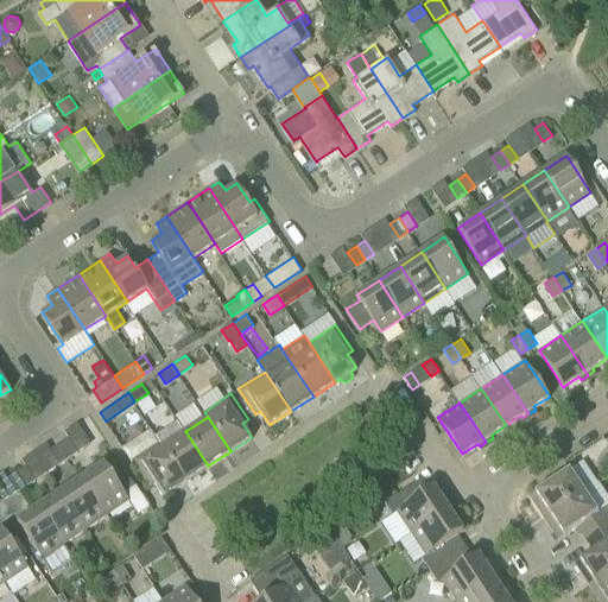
[(187,480),(208,466),(185,431),(177,419),(156,433),(187,480)]
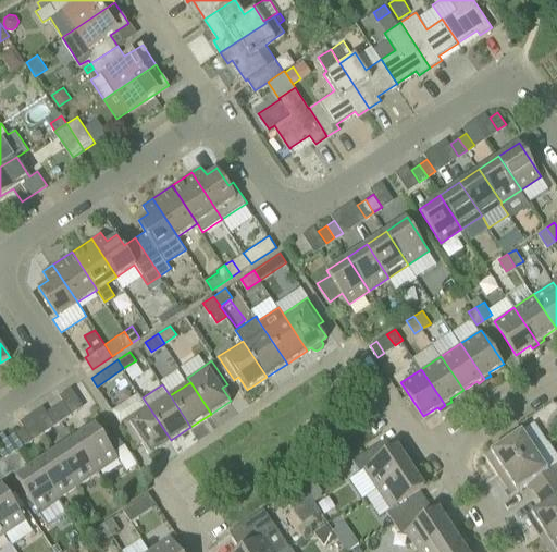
[(138,392),(114,408),(138,443),(143,441),(151,453),(171,440),(143,397),(138,392)]
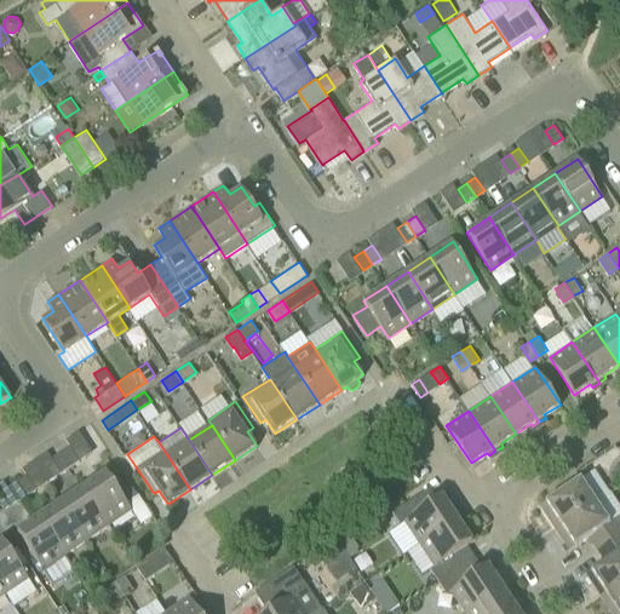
[(62,452),(70,465),(79,459),(70,446),(62,452)]
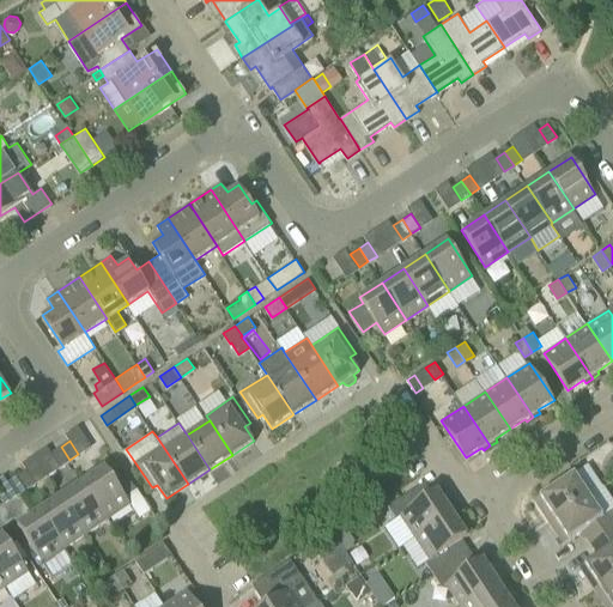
[(52,453),(60,466),(70,460),(61,447),(52,453)]
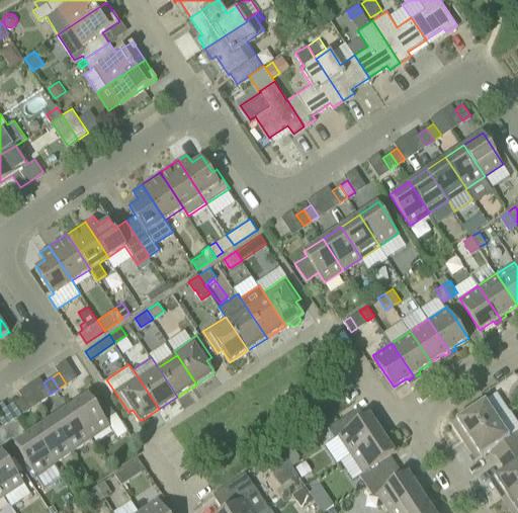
[(110,425),(106,419),(99,409),(89,394),(71,406),(91,437),(110,425)]
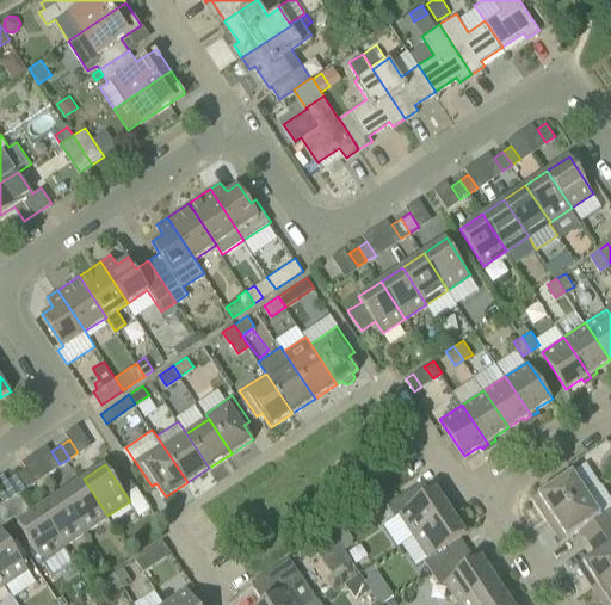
[(26,468),(18,473),(26,487),(35,481),(26,468)]
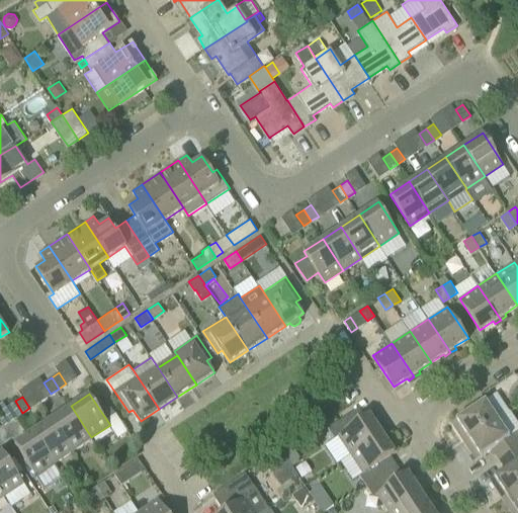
[(498,417),(486,399),(451,421),(464,439),(498,417)]
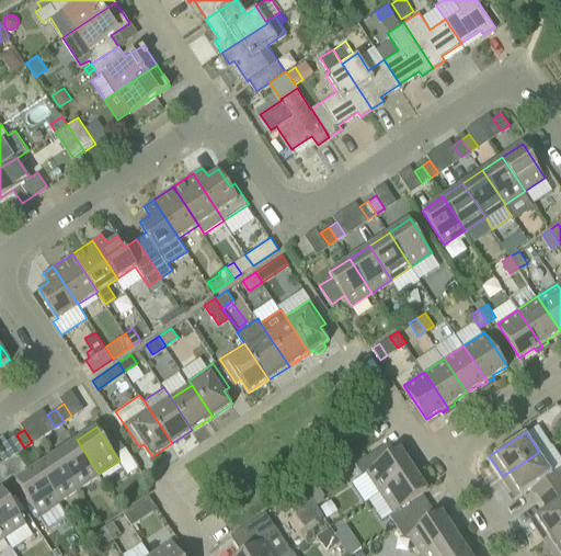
[(16,434),(8,440),(16,453),(24,447),(16,434)]
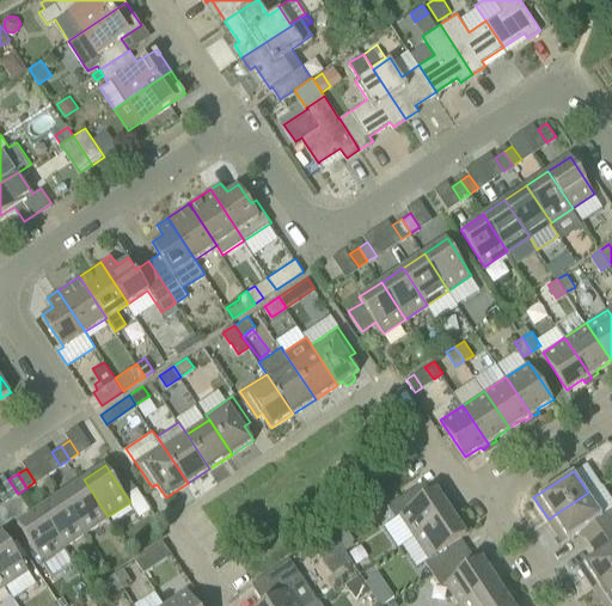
[(117,483),(126,495),(138,487),(129,476),(117,483)]
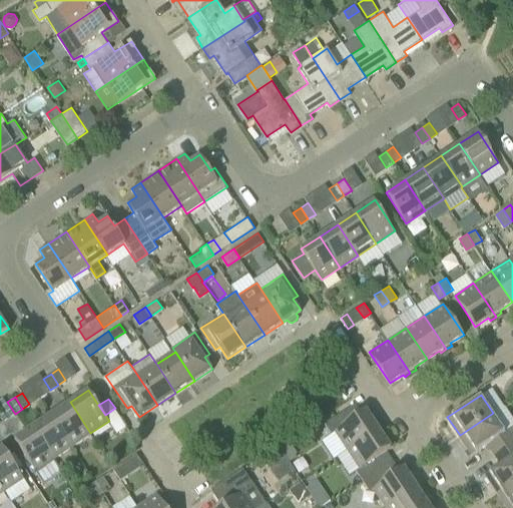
[(72,445),(90,433),(70,402),(51,414),(72,445)]
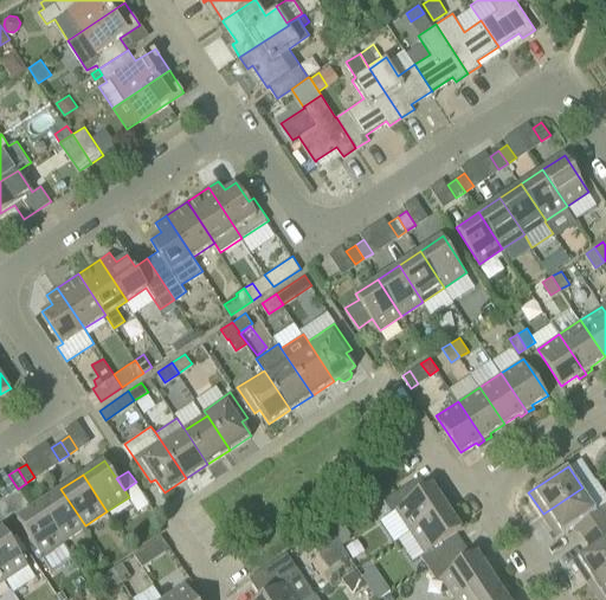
[(440,489),(436,482),(404,502),(397,490),(384,498),(392,510),(395,508),(410,530),(447,505),(438,491),(440,489)]
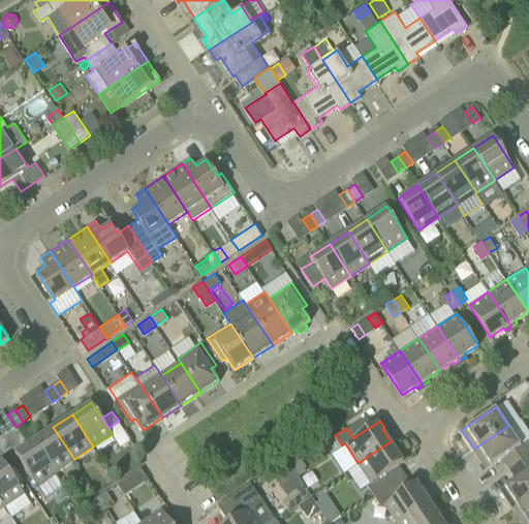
[(474,449),(487,467),(502,457),(509,467),(528,454),(528,437),(520,443),(508,426),(474,449)]
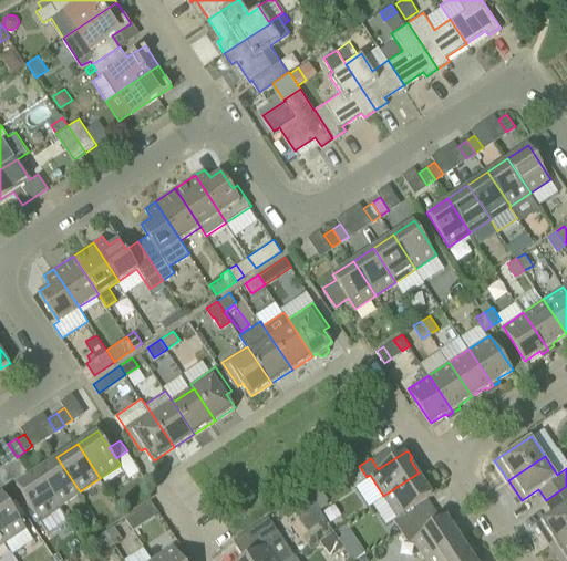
[(60,505),(80,491),(57,457),(37,470),(60,505)]
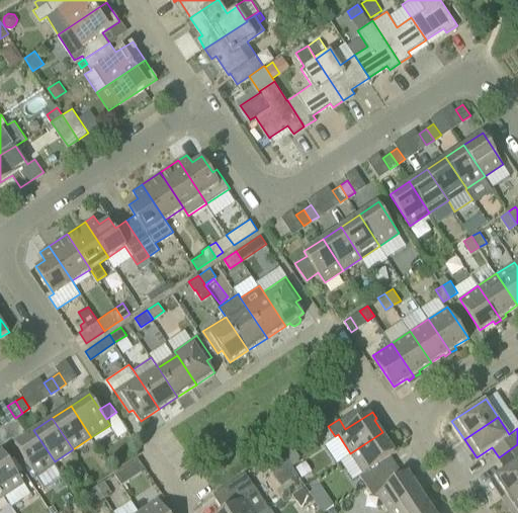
[(55,461),(33,430),(15,442),(35,474),(55,461)]
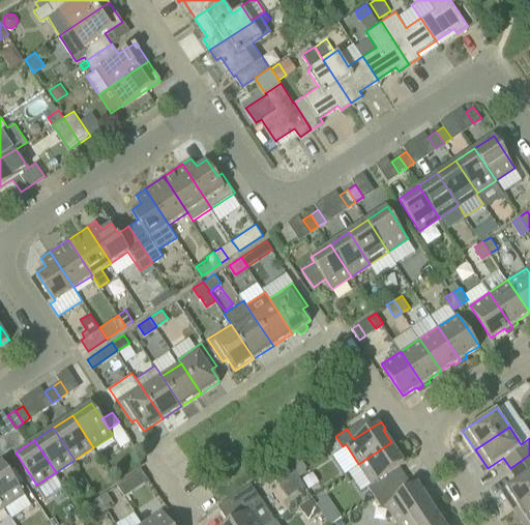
[(379,478),(407,460),(402,453),(400,455),(391,442),(358,464),(371,483),(367,485),(375,496),(385,489),(379,478)]
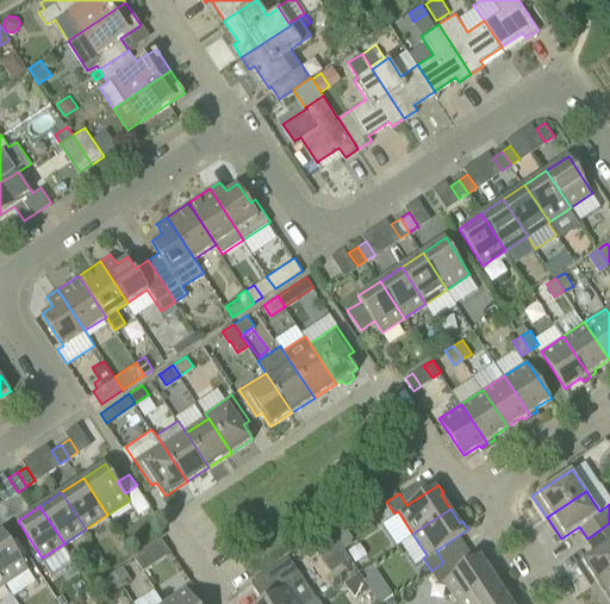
[(609,523),(587,539),(595,550),(577,562),(591,585),(609,572),(609,523)]
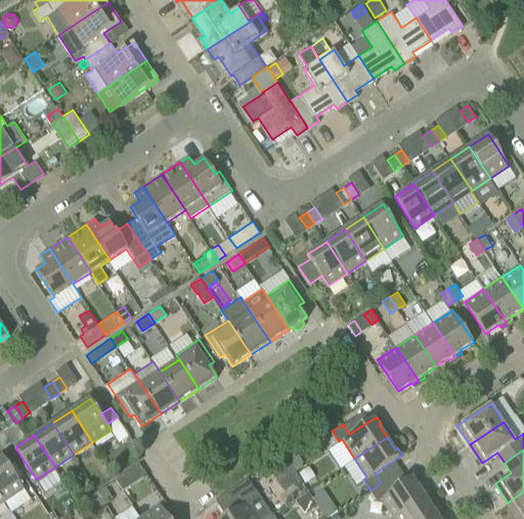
[(302,463),(304,462),(299,453),(297,455),(295,451),(288,457),(296,470),(303,466),(302,463)]
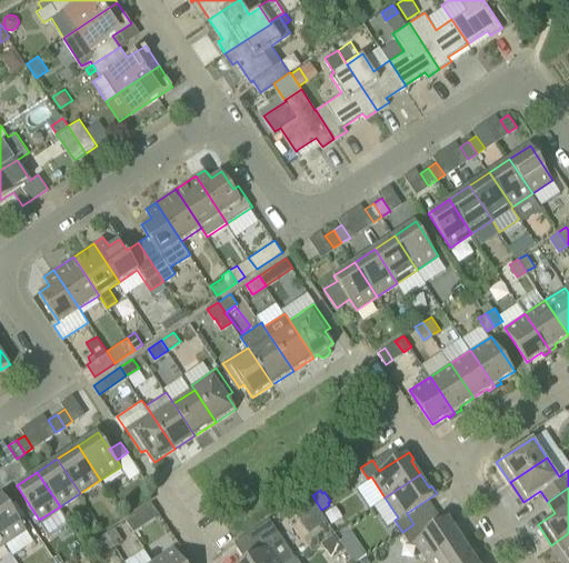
[(0,496),(0,534),(6,542),(26,529),(3,494),(0,496)]
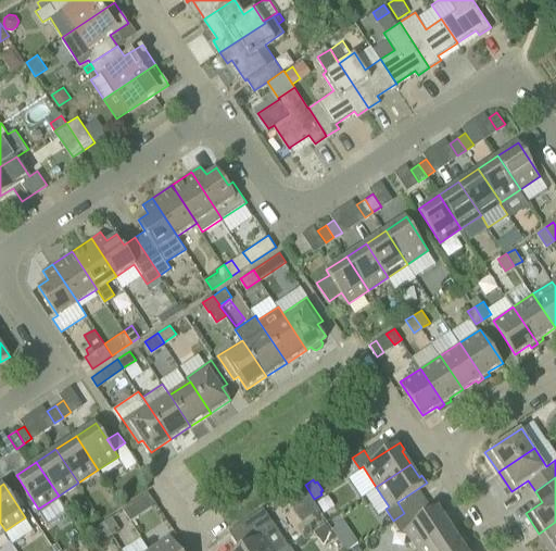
[(312,497),(303,484),(289,492),(295,497),(302,503),(312,497)]
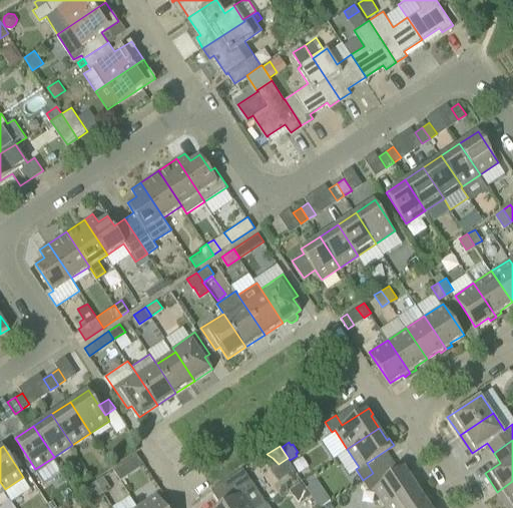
[(138,467),(143,463),(136,453),(131,457),(138,467)]
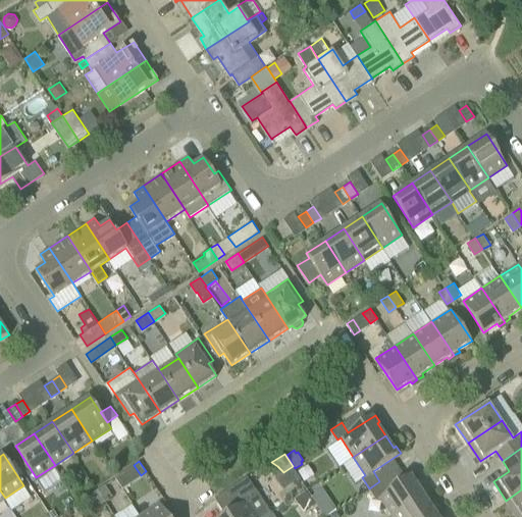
[(123,487),(131,482),(123,471),(115,476),(123,487)]
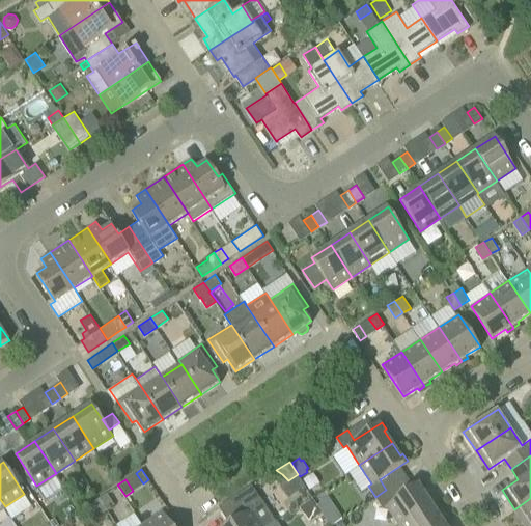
[(425,488),(421,481),(393,500),(386,490),(375,497),(383,507),(374,513),(383,525),(394,525),(398,524),(431,503),(423,490),(425,488)]
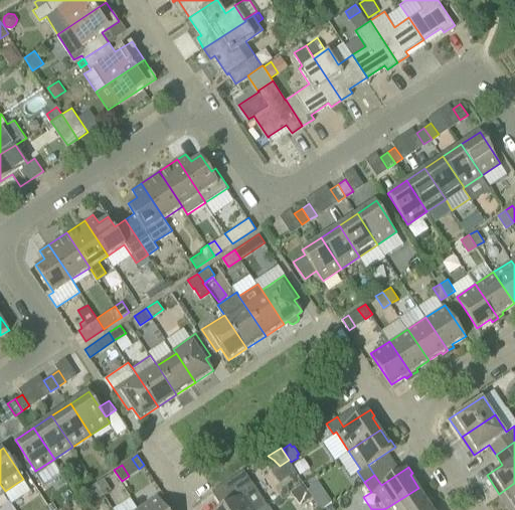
[(244,470),(226,481),(230,488),(216,497),(222,507),(217,509),(258,509),(267,504),(254,486),(244,470)]
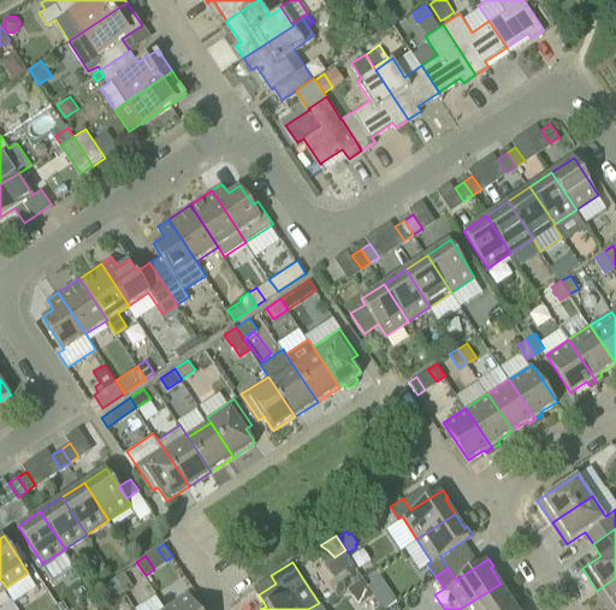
[(124,570),(114,576),(123,590),(132,584),(124,570)]
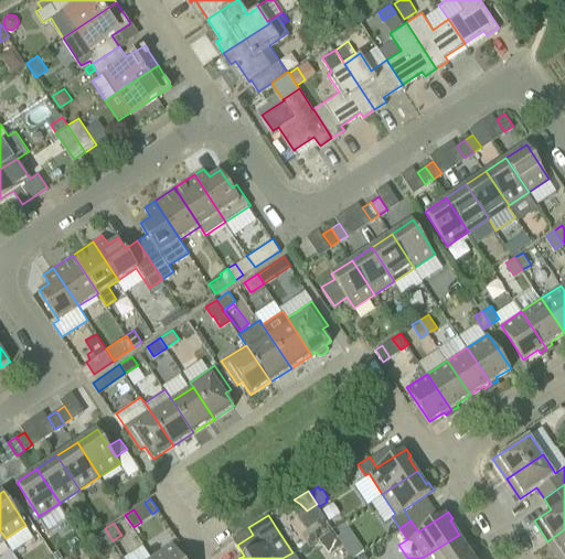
[(113,540),(105,528),(97,534),(105,546),(113,540)]
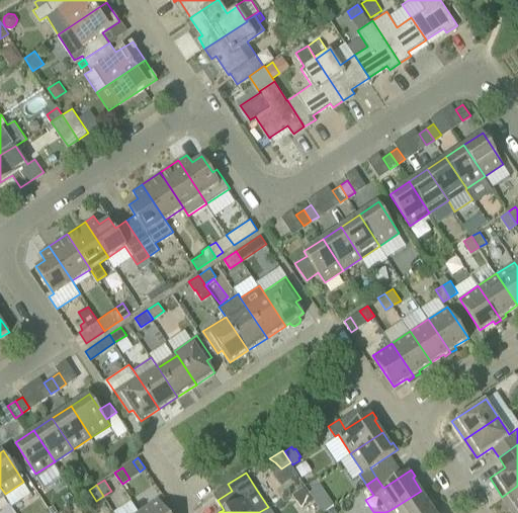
[(295,499),(307,491),(303,486),(291,494),(295,499)]
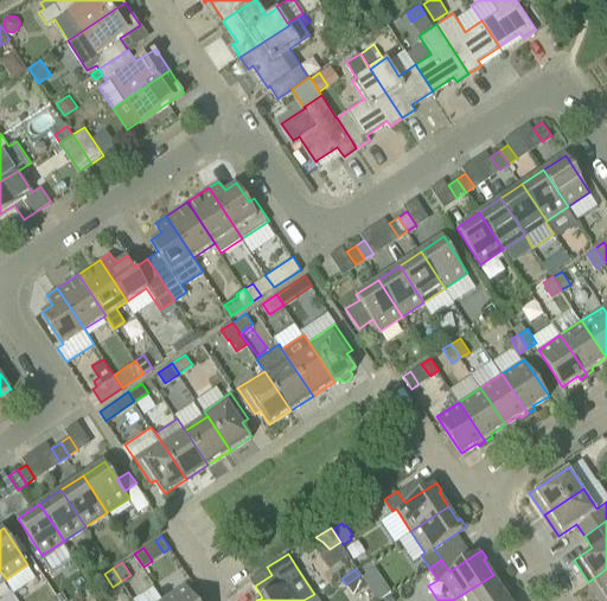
[(601,600),(605,600),(606,600),(606,569),(588,582),(601,600)]
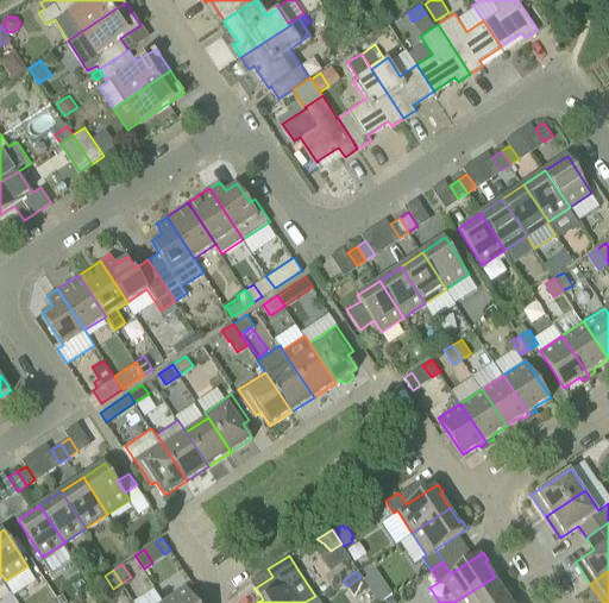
[(504,591),(495,577),(457,601),(458,602),(501,602),(512,596),(507,589),(504,591)]
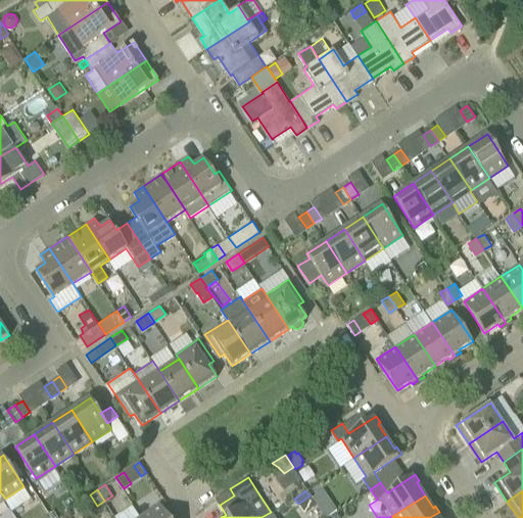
[(337,509),(330,499),(319,506),(326,516),(337,509)]
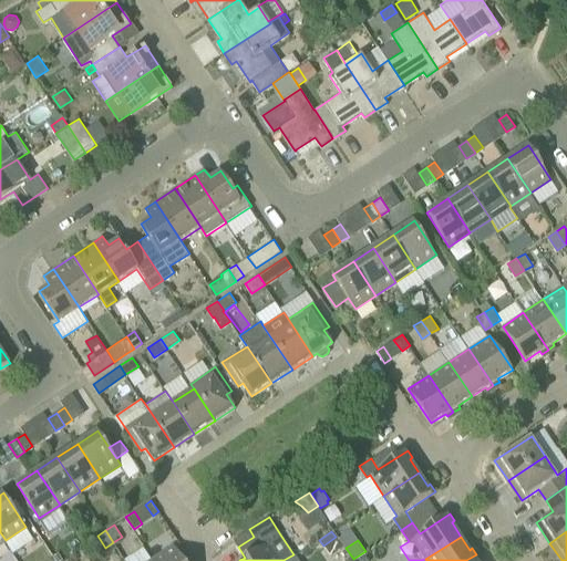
[(233,541),(217,552),(224,560),(230,560),(241,552),(233,541)]
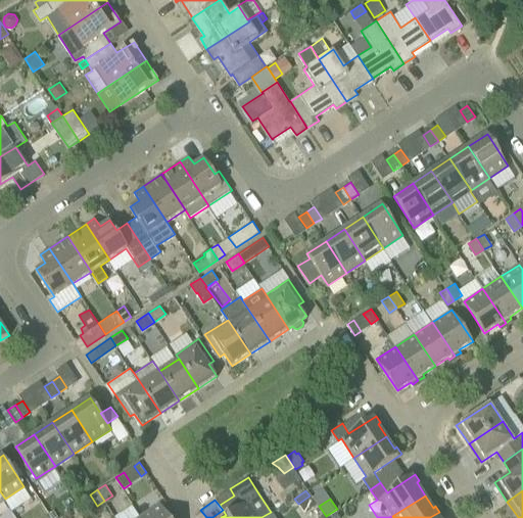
[(170,517),(160,503),(146,512),(141,515),(142,517),(170,517)]
